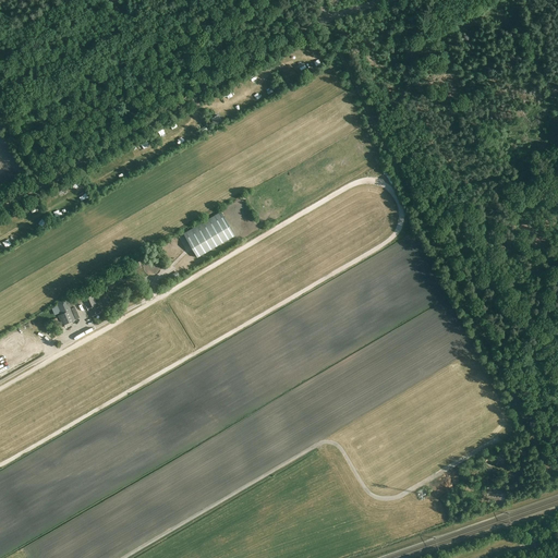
[(308,53),(315,56),(317,49),(311,47),(308,53)]
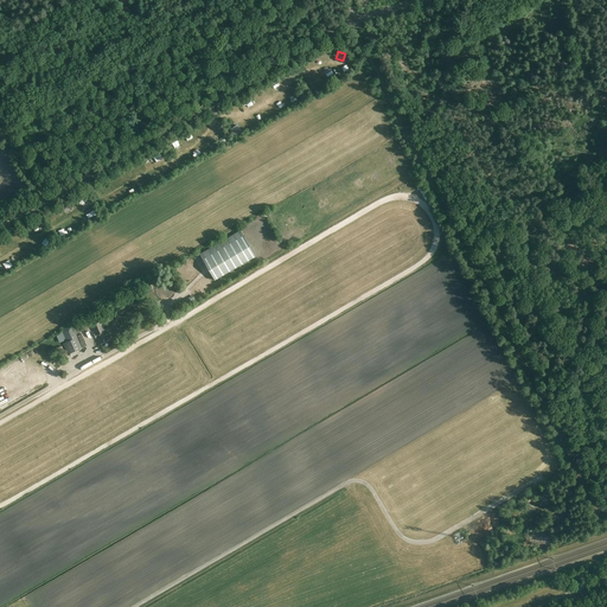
[(255,117),(249,121),(253,127),(259,123),(255,117)]
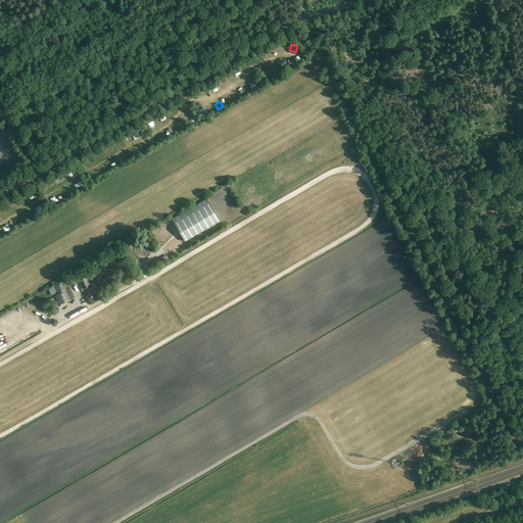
[(201,117),(207,113),(204,107),(197,111),(201,117)]
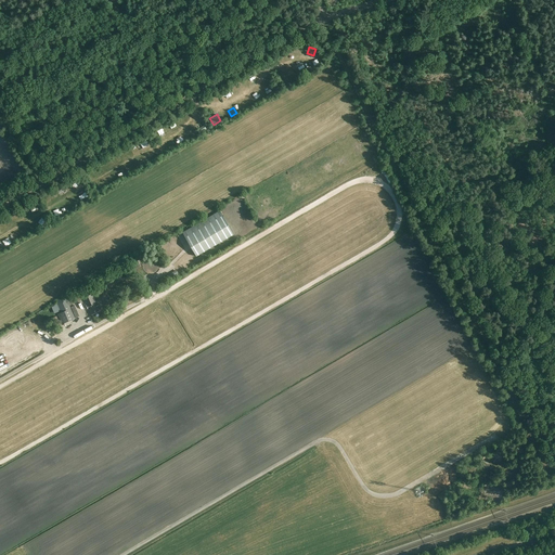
[(36,203),(31,208),(37,213),(41,207),(36,203)]
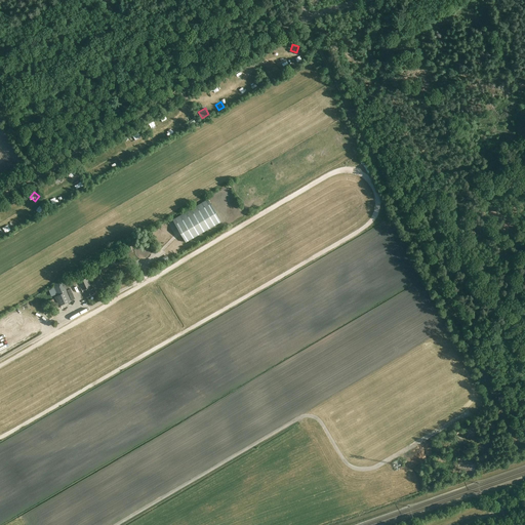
[(208,199),(172,220),(186,242),(221,221),(208,199)]
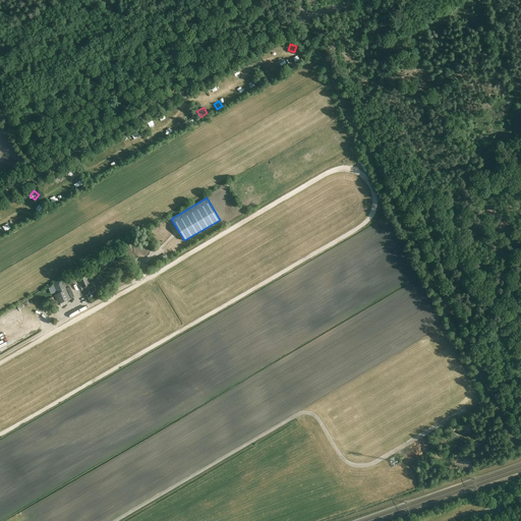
[(233,197),(224,203),(227,207),(235,203),(233,197)]
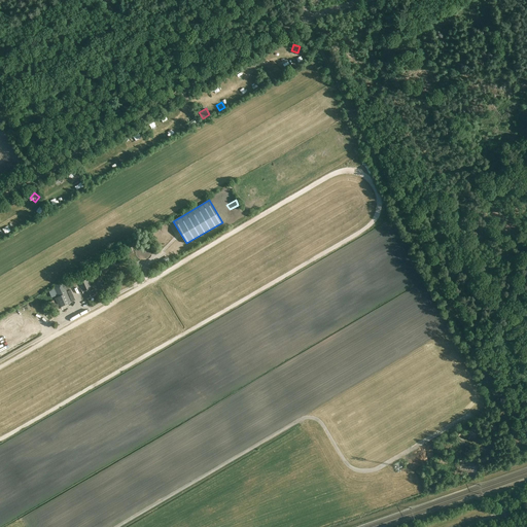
[(132,243),(123,248),(128,255),(133,252),(130,247),(133,245),(132,243)]
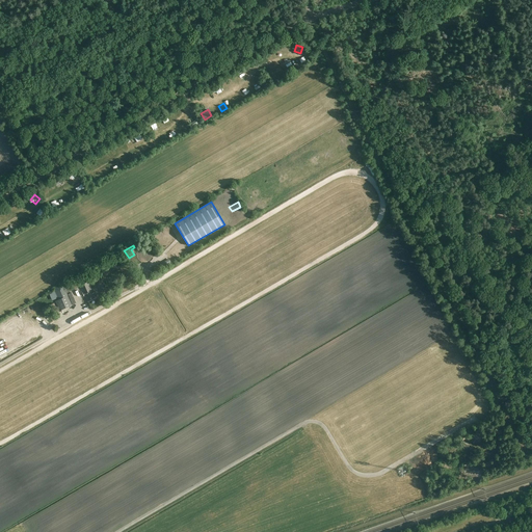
[(137,265),(134,267),(141,277),(144,275),(137,265)]
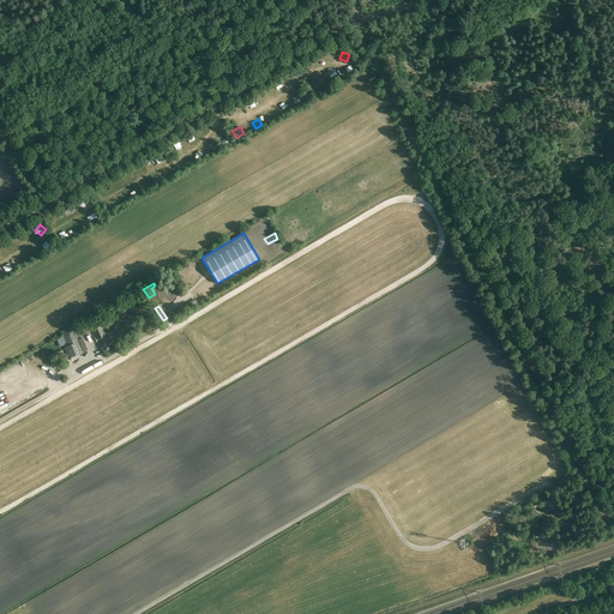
[(68,357),(83,351),(77,338),(92,330),(88,321),(71,330),(70,331),(62,335),(67,345),(64,347),(68,357)]
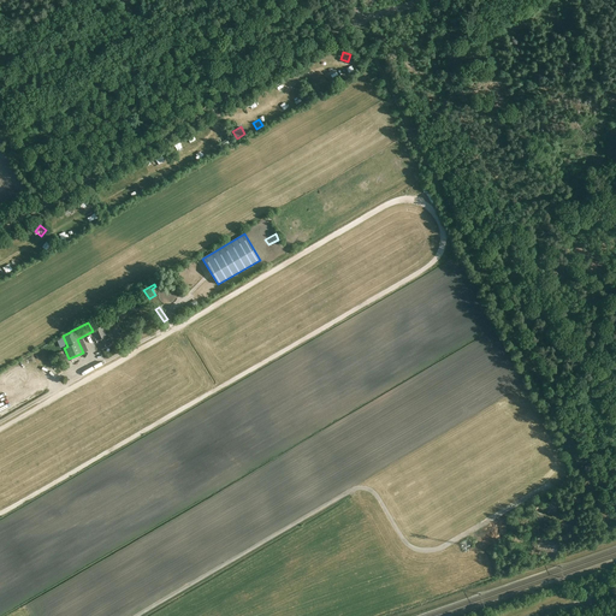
[(101,349),(112,344),(110,339),(107,341),(105,336),(106,335),(102,327),(93,331),(98,341),(101,349)]
